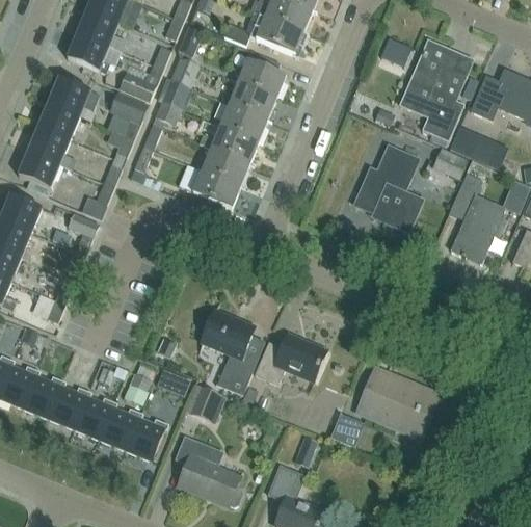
[(89,0),(86,8),(118,22),(129,0),(89,0)]
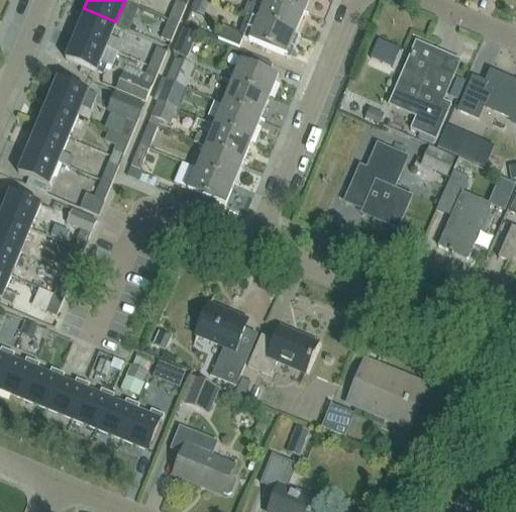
[(173,0),(166,17),(177,21),(185,3),(178,0),(173,0)]
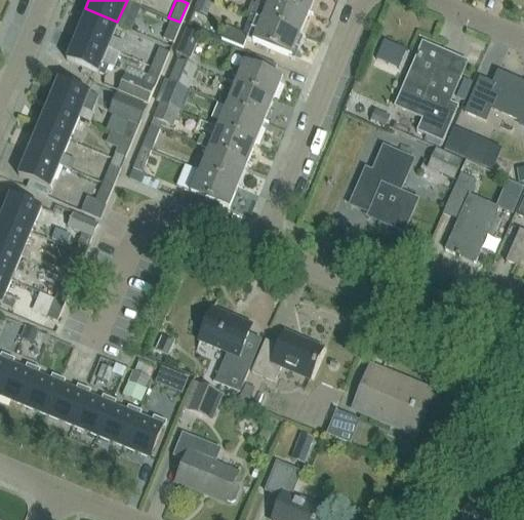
[(299,31),(309,9),(285,0),(268,0),(266,6),(250,0),(246,10),(253,13),(299,31)]
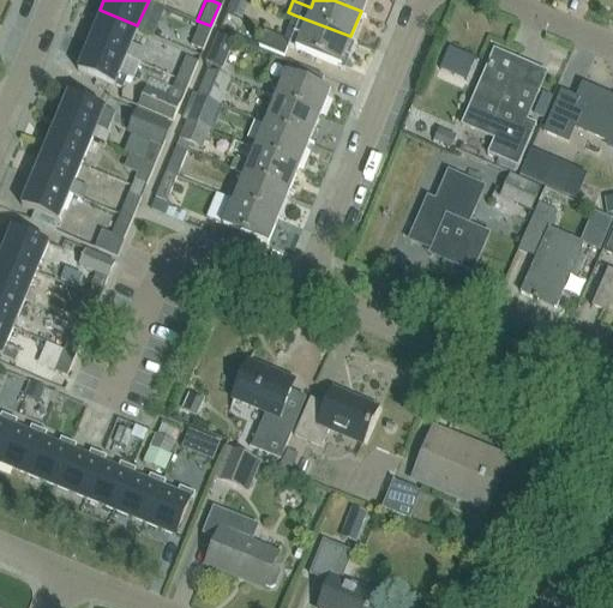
[(334,0),(361,11),(365,0),(334,0)]
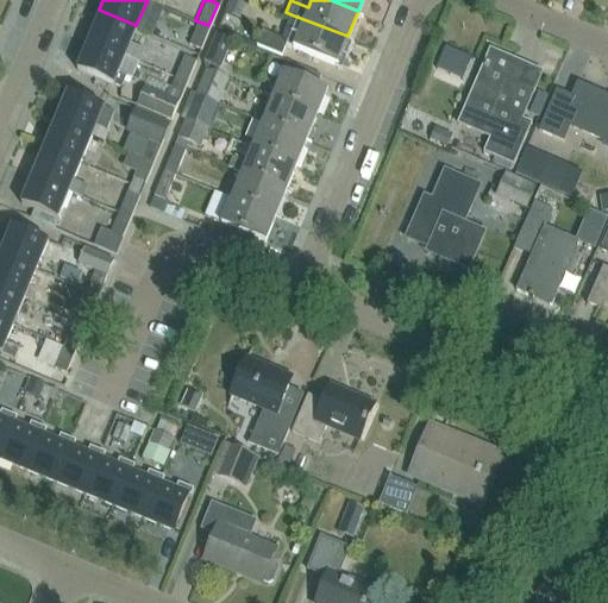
[(88,38),(124,54),(136,25),(99,10),(88,38)]
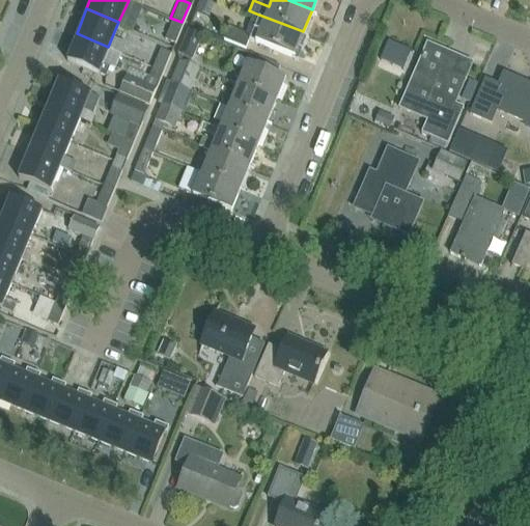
[(245,30),(227,24),(222,36),(244,45),(248,35),(294,54),(303,31),(256,14),(252,24),(248,23),(245,30)]
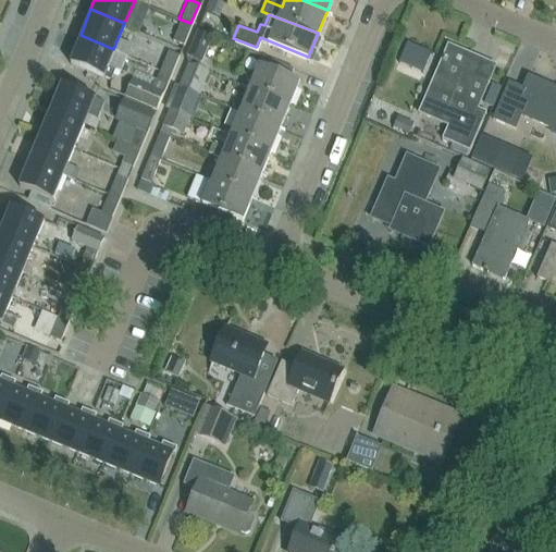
[(183,43),(190,23),(178,19),(171,38),(183,43)]
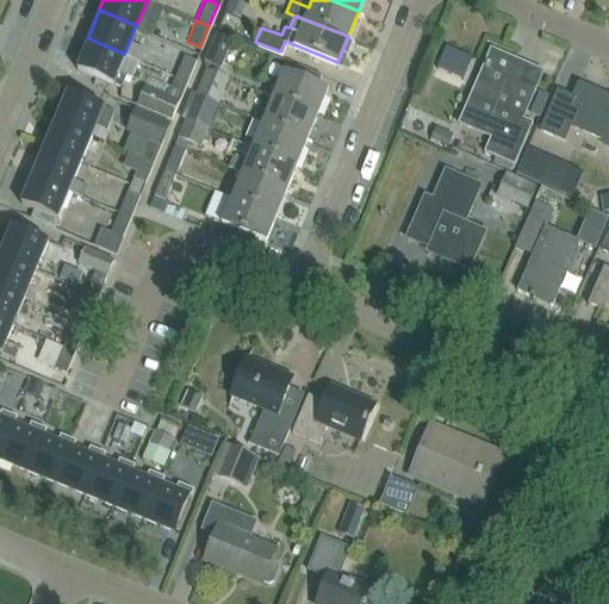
[(215,31),(204,57),(206,64),(204,68),(216,73),(230,37),(215,31)]
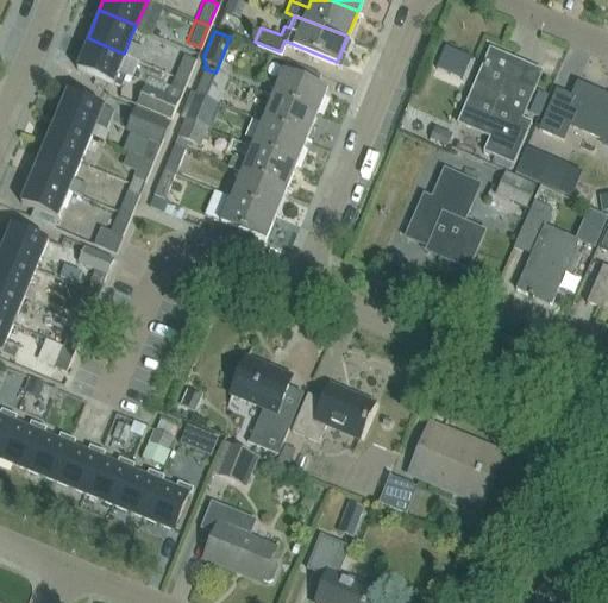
[(124,54),(88,38),(76,67),(120,85),(125,73),(131,75),(137,60),(124,54)]
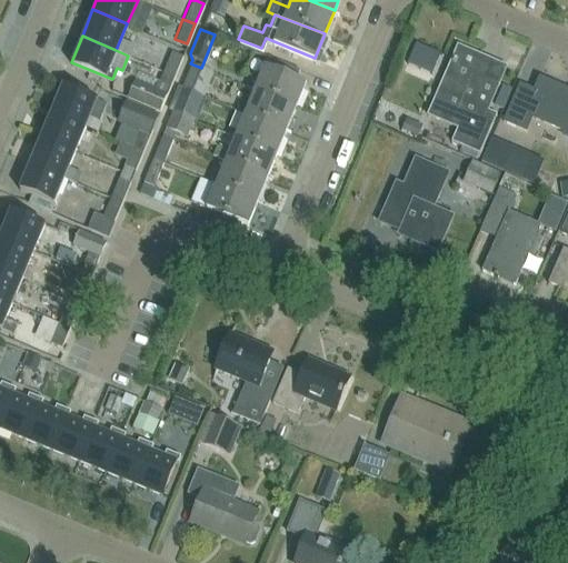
[(487,108),(498,80),(484,73),(490,58),(457,42),(428,111),(457,123),(450,139),(479,151),(496,111),(487,108)]
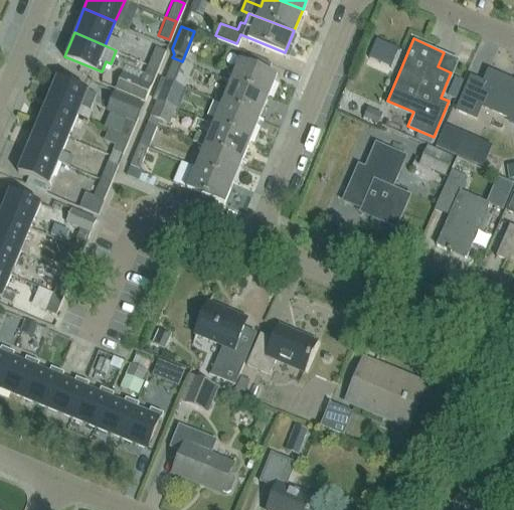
[(154,45),(147,62),(158,66),(165,49),(154,45)]
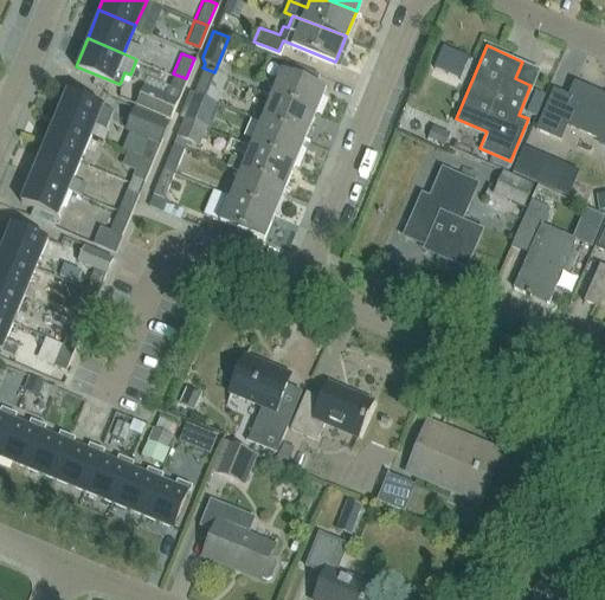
[(263,90),(270,94),(315,111),(326,85),(314,82),(319,71),(285,58),(275,82),(268,78),(263,90)]
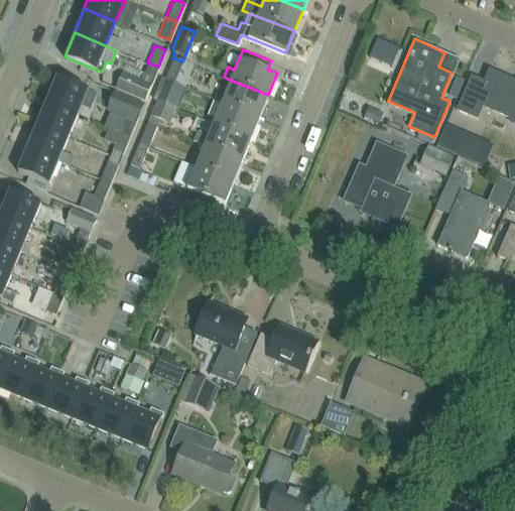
[(164,80),(173,83),(182,87),(191,65),(182,61),(172,57),(164,80)]
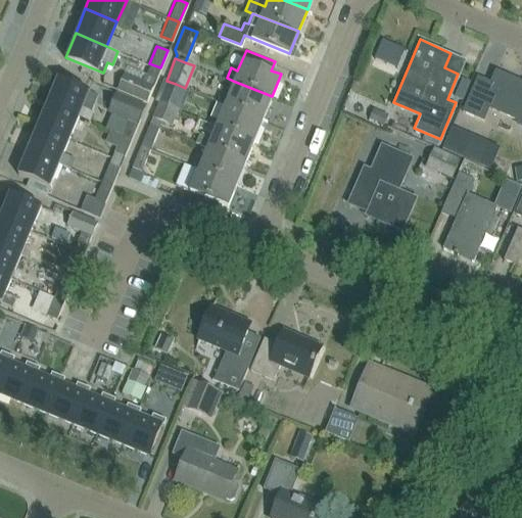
[(126,71),(119,86),(148,98),(160,67),(149,63),(143,78),(126,71)]
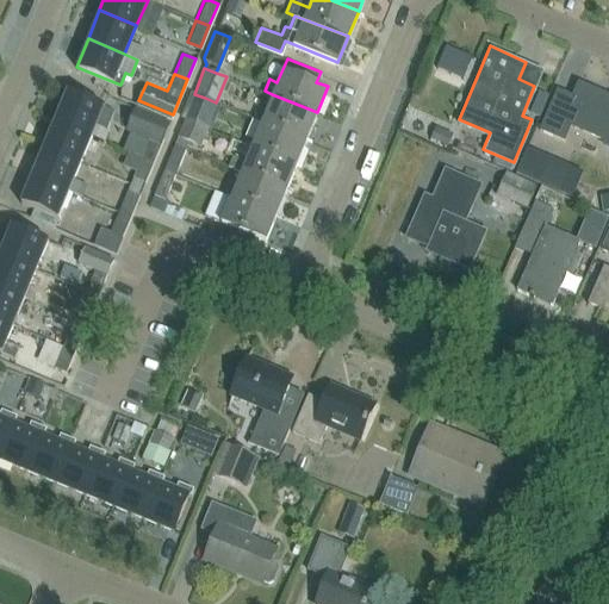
[(608,134),(608,92),(577,79),(571,93),(557,87),(539,126),(564,137),(570,123),(604,137),(607,134),(608,134)]
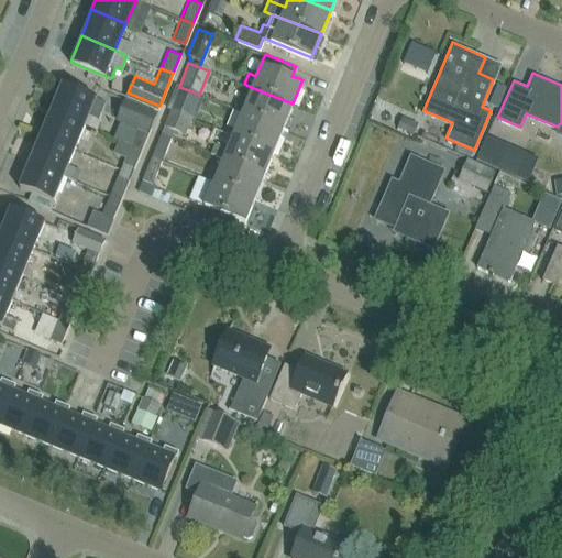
[(53,104),(86,118),(84,123),(95,129),(100,117),(89,112),(96,96),(62,81),(53,104)]
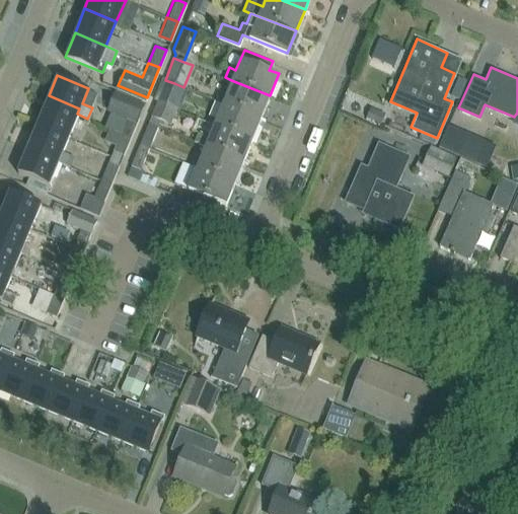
[(174,83),(165,80),(157,99),(166,103),(174,83)]
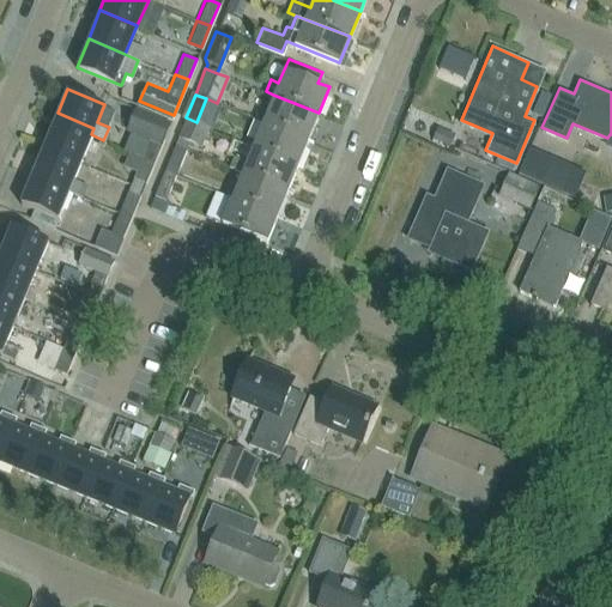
[(264,121),(308,138),(319,113),(273,95),(268,108),(260,105),(255,117),(264,121)]
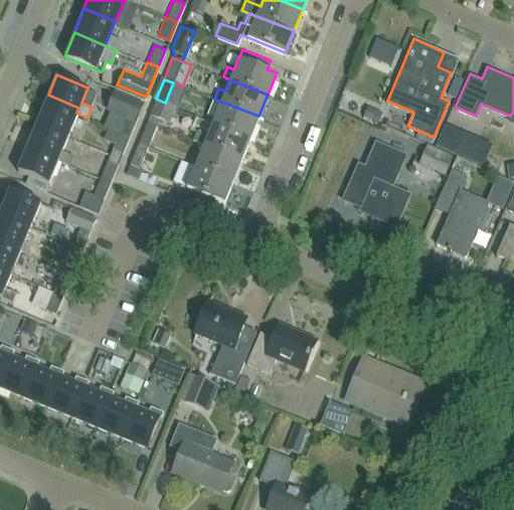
[(136,116),(143,101),(113,88),(104,108),(125,117),(120,129),(129,133),(136,116)]
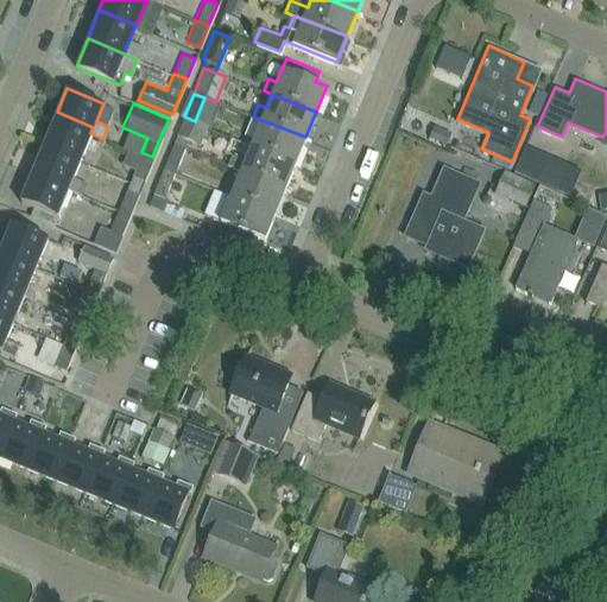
[(82,153),(90,133),(93,127),(57,112),(45,138),(82,153)]
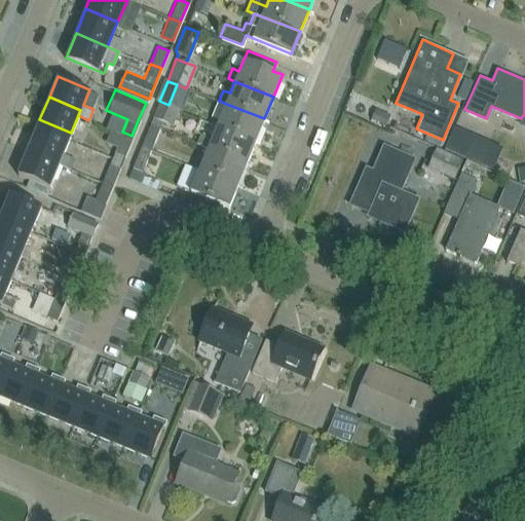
[(159,101),(150,122),(159,126),(162,120),(173,124),(179,109),(169,105),(159,101)]
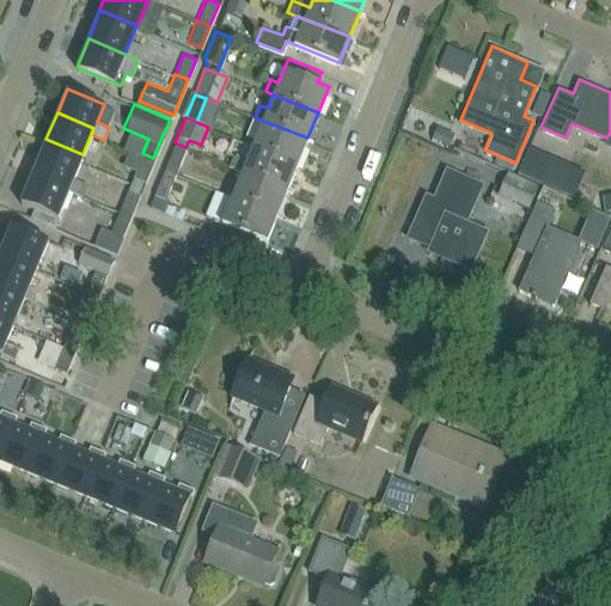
[(307,138),(263,121),(252,146),(297,164),(307,138)]
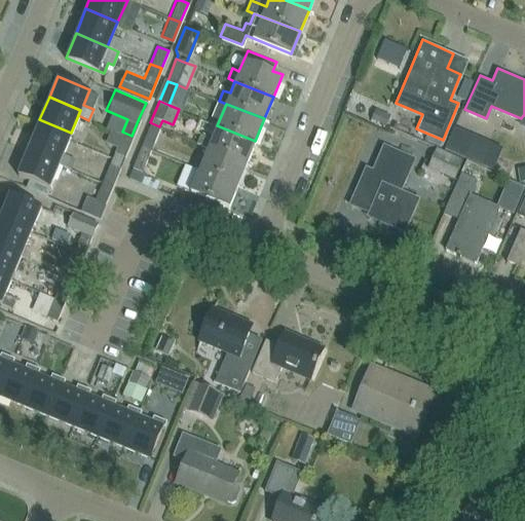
[(383,122),(387,113),(374,107),(370,116),(383,122)]
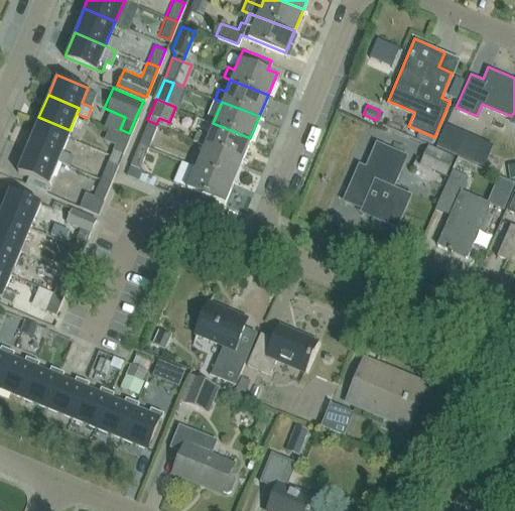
[(70,130),(38,117),(27,145),(58,158),(70,163),(74,154),(61,149),(70,130)]
